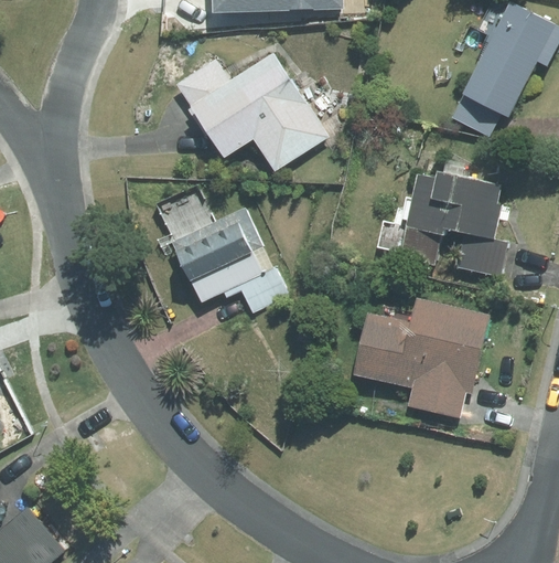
[(251,0),(251,2),(311,10),(312,0),(251,0)]
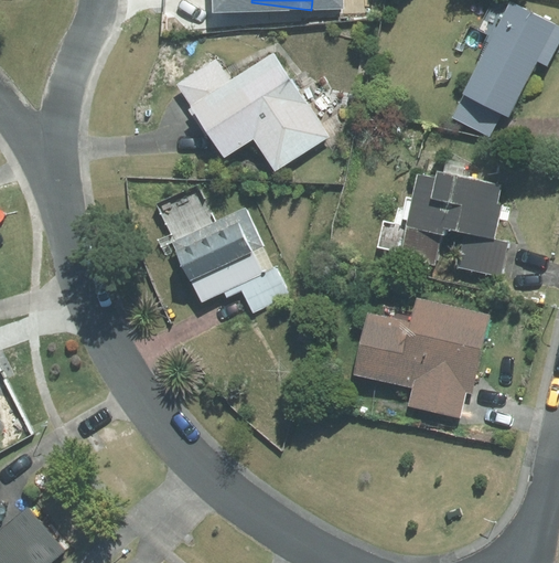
[(498,113),(508,118),(538,62),(547,66),(558,42),(558,27),(506,0),(487,0),(472,30),(487,39),(447,116),(485,137),(498,113)]
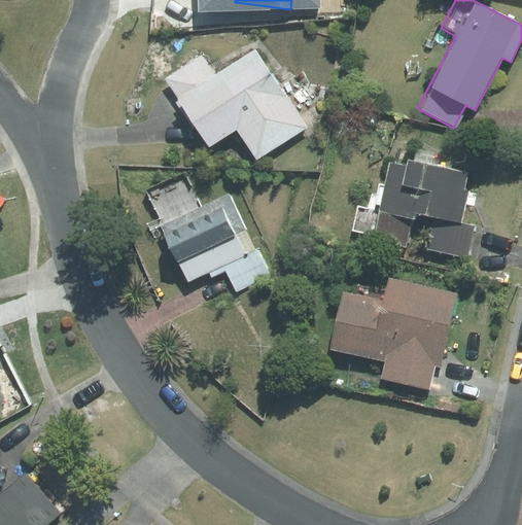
[(213,75),(200,55),(162,78),(174,97),(171,99),(189,128),(196,125),(210,148),(236,132),(254,162),(310,127),(253,49),(213,75)]
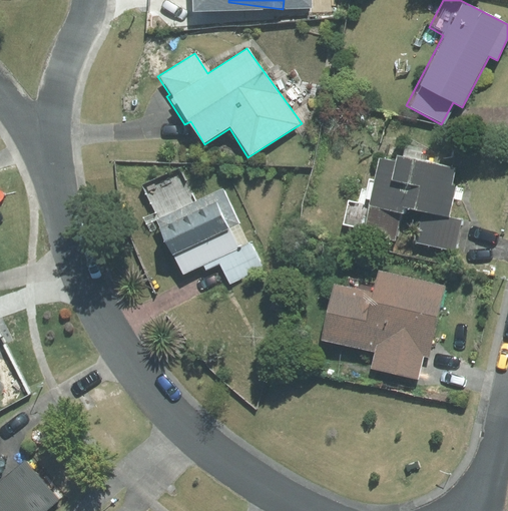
[(446,215),(456,169),(420,160),(423,149),(404,144),(401,156),(382,152),(362,229),(392,237),(400,207),(422,213),(414,242),(455,252),(463,219),(446,215)]
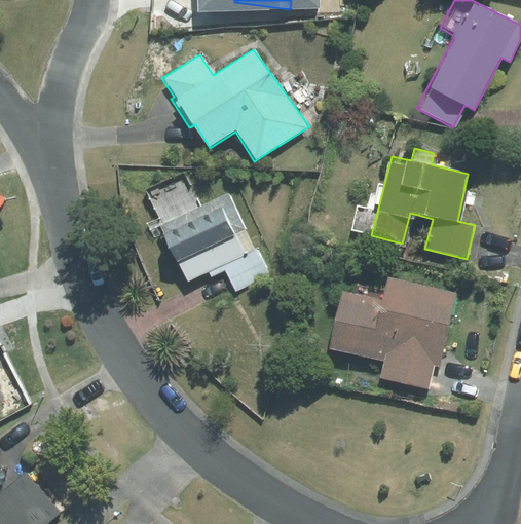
[(210,278),(223,272),(233,291),(267,273),(254,248),(245,252),(235,234),(245,229),(226,192),(158,225),(187,283),(207,272),(210,278)]
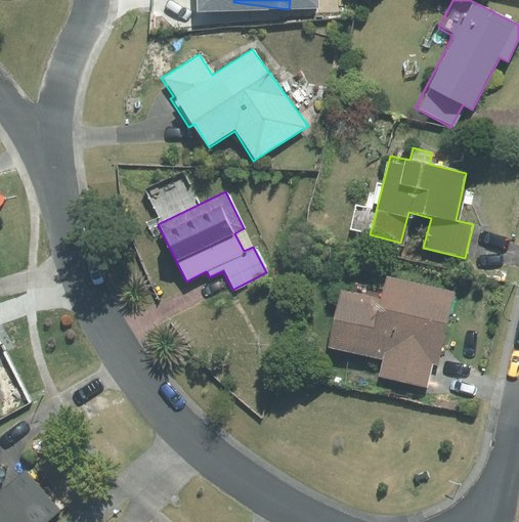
[(386,274),(381,298),(342,290),(329,348),(382,360),(378,377),(425,387),(430,363),(438,365),(455,290),(386,274)]
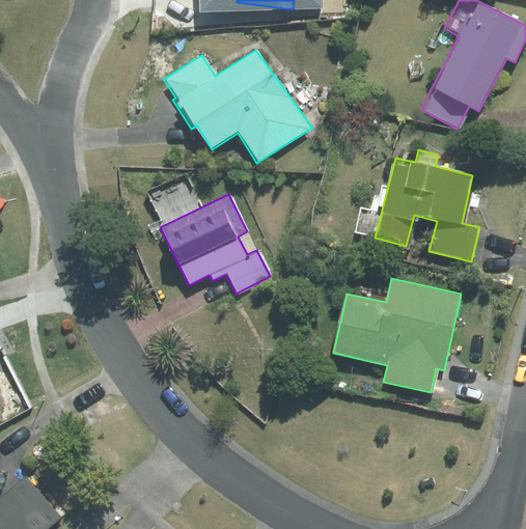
[(0,528),(38,528),(58,512),(23,473),(0,493),(0,528)]
